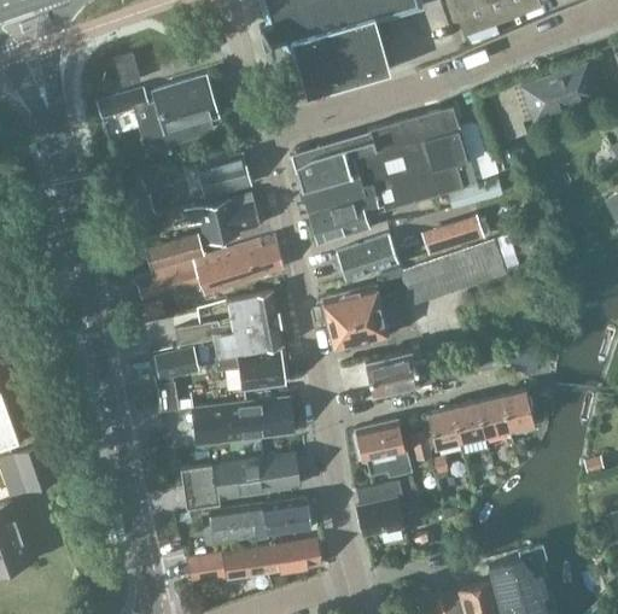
[(388,72),(373,23),(420,10),(418,0),(258,0),(264,16),(267,25),(261,29),(260,28),(258,29),(272,51),(274,50),(273,48),(281,46),(293,65),(296,65),(298,74),(305,97),(388,72)]
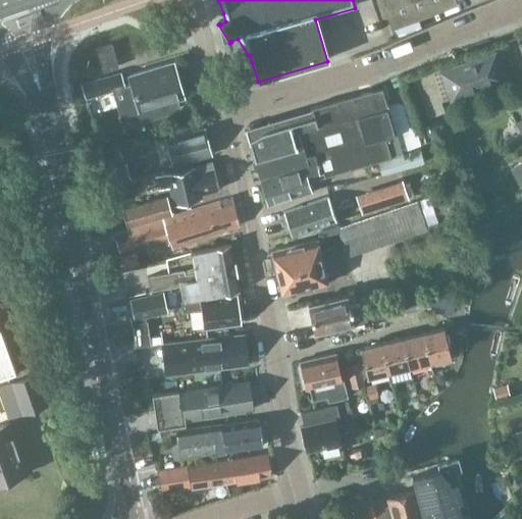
[(379,0),(390,29),(456,4),(454,0),(379,0)]
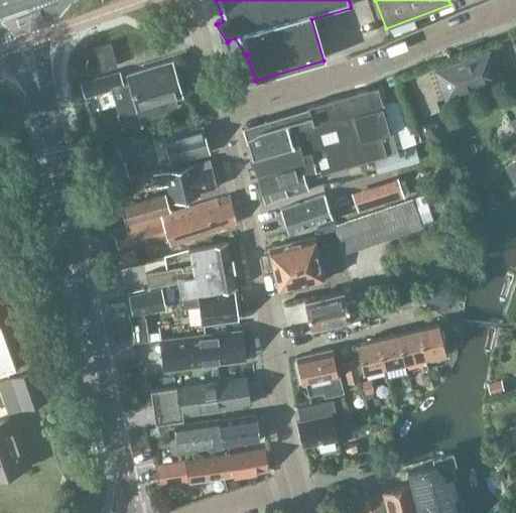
[(101,73),(116,68),(110,46),(95,51),(101,73)]
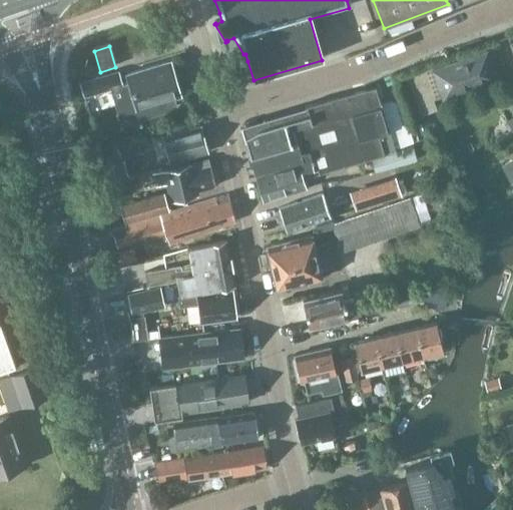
[(433,102),(457,93),(495,79),(497,84),(509,80),(503,64),(492,68),(486,51),(408,79),(422,117),(436,112),(433,102)]
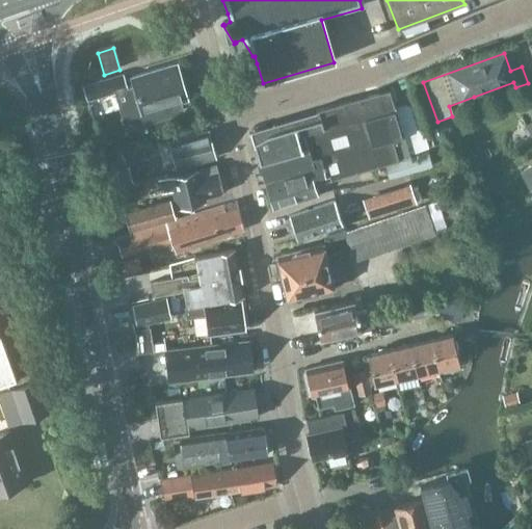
[(182,113),(179,104),(186,103),(176,65),(139,77),(131,79),(134,88),(127,91),(123,78),(101,84),(105,98),(115,95),(123,121),(145,114),(148,123),(168,117),(182,113)]
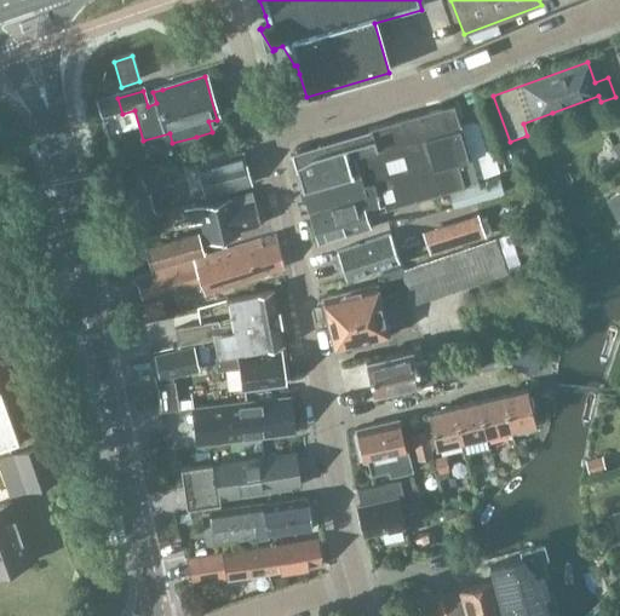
[(375,199),(380,213),(477,184),(452,107),(368,131),(374,150),(352,156),(344,149),(310,159),(296,167),(303,194),(299,196),(302,206),(306,207),(308,211),(362,195),(363,199),(374,196),(375,199)]
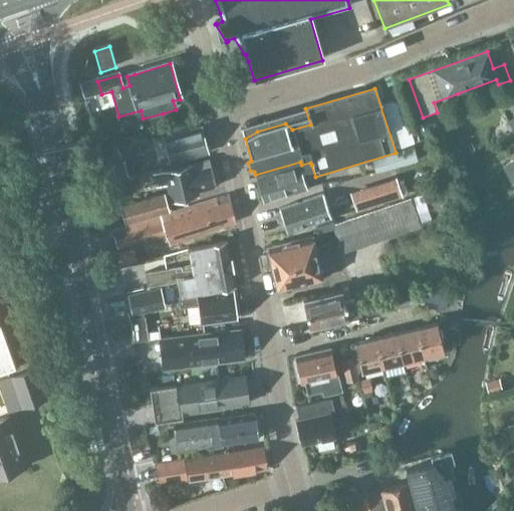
[(170,166),(207,156),(200,130),(163,140),(170,166)]
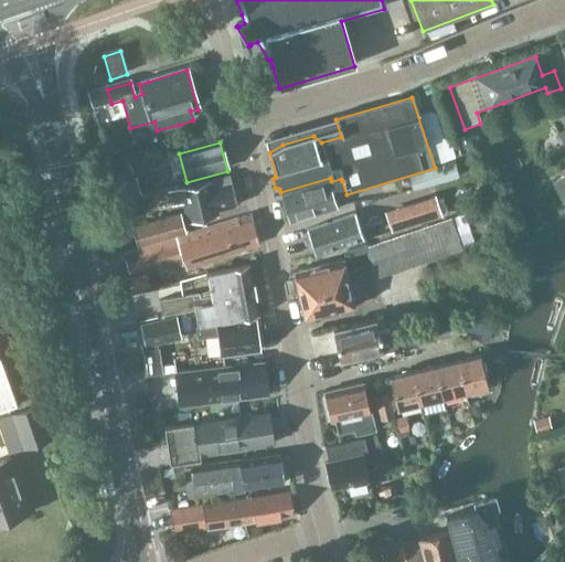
[(412,192),(456,179),(451,163),(407,177),(412,192)]
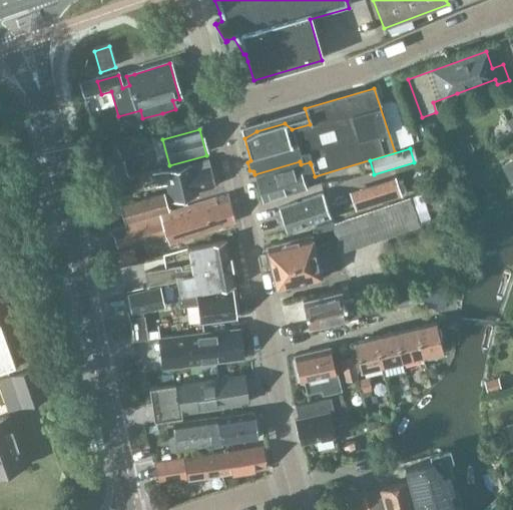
[(512,160),(502,168),(512,185),(512,160)]
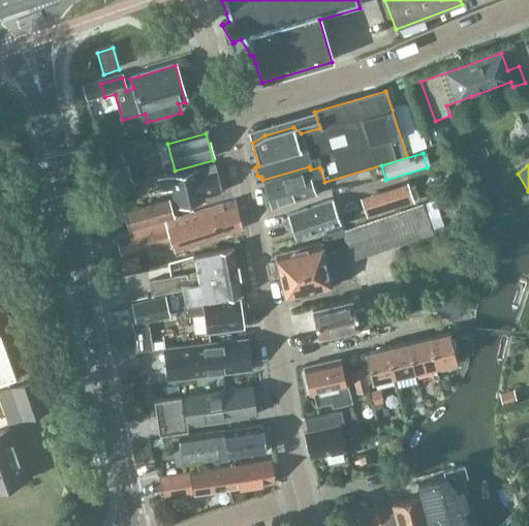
[(222,194),(215,166),(158,182),(161,195),(172,193),(176,210),(204,203),(203,199),(222,194)]
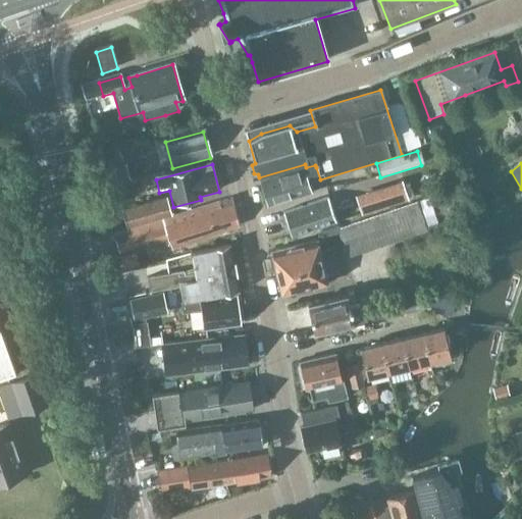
[(107,186),(128,182),(124,167),(104,172),(107,186)]
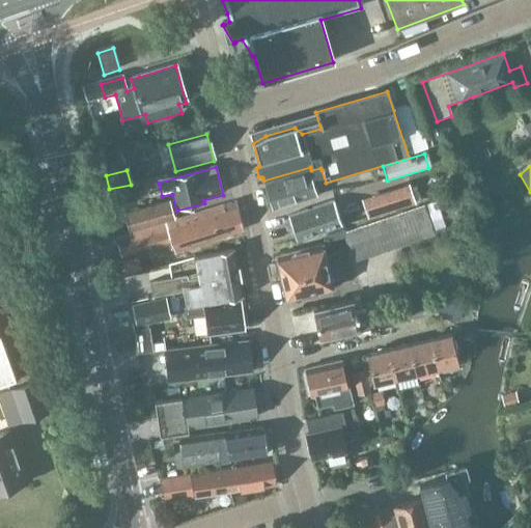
[(313,186),(326,183),(322,170),(309,173),(262,187),(270,211),(315,197),(313,186)]
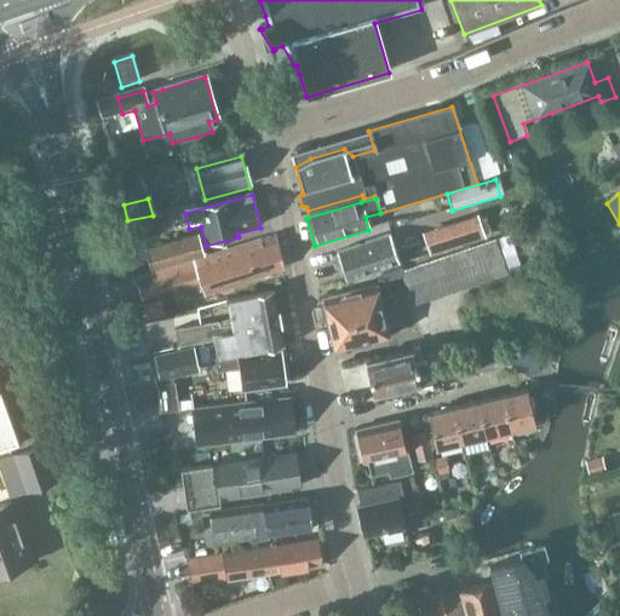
[(481,217),(445,229),(451,248),(487,236),(481,217)]
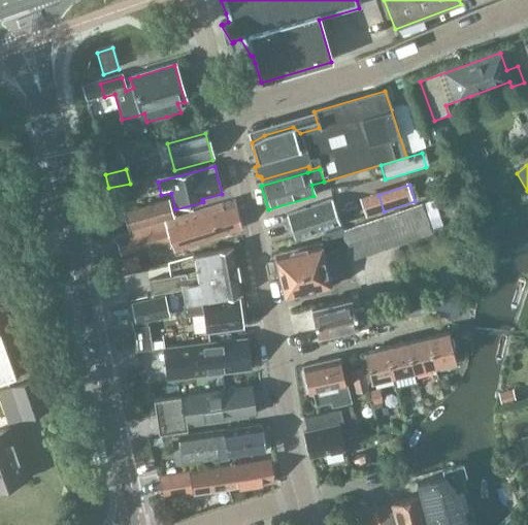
[(128,232),(131,231),(173,219),(168,201),(123,215),(128,232)]
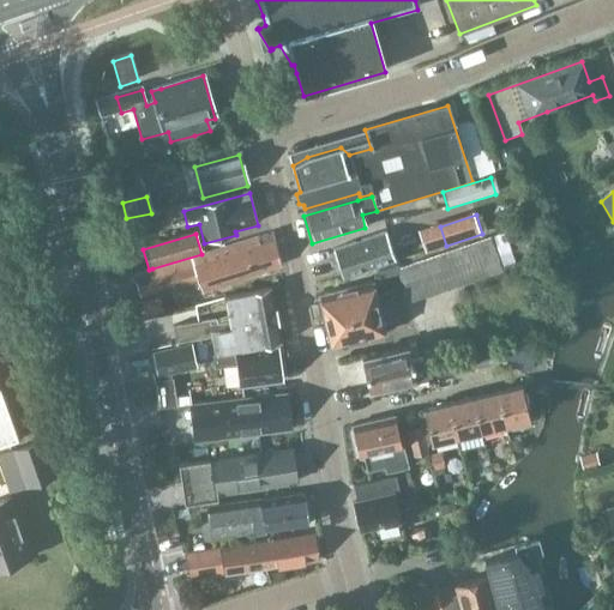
[(342,279),(395,261),(386,234),(333,251),(335,257),(333,259),(336,267),(339,270),(342,279)]
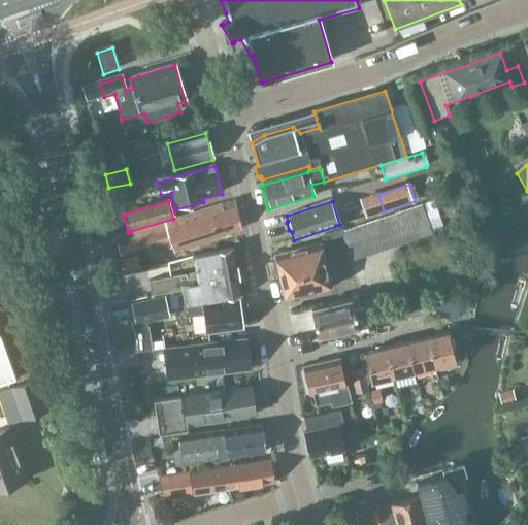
[(118,237),(114,238),(120,256),(122,256),(134,253),(166,242),(169,251),(173,250),(174,253),(240,231),(242,230),(234,202),(225,205),(131,234),(129,234),(118,237)]
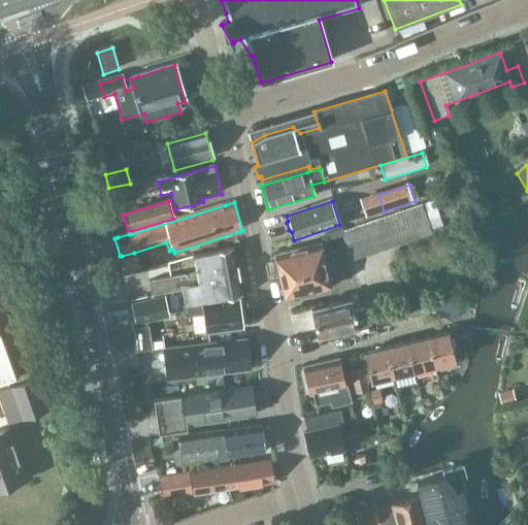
[(422,206),(340,234),(350,262),(431,234),(430,231),(442,227),(434,202),(422,206)]
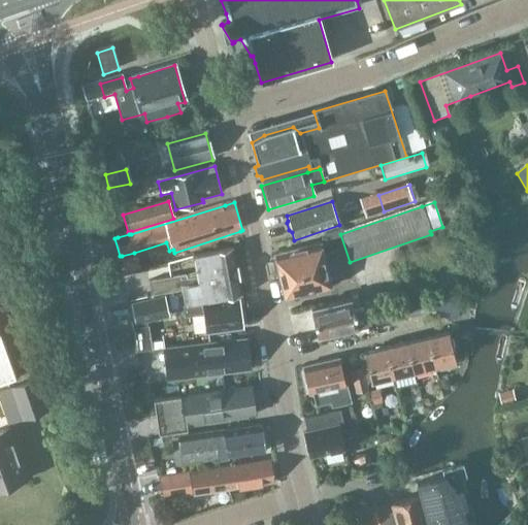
[(274,257),(278,273),(285,300),(330,289),(328,279),(340,275),(335,253),(323,256),(320,245),(274,257)]
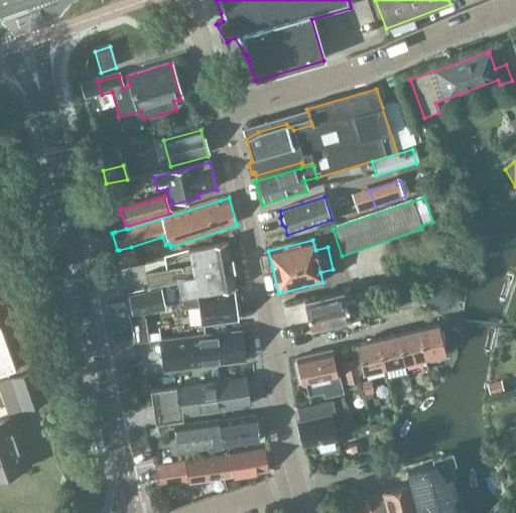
[(233,276),(227,245),(189,252),(192,272),(182,274),(181,270),(145,276),(148,291),(178,285),(180,299),(235,290),(233,276)]
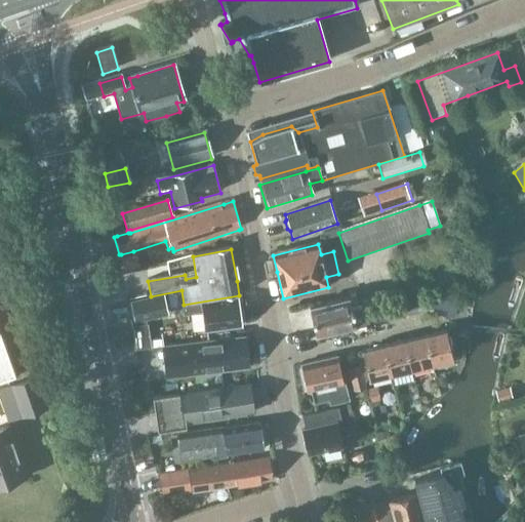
[(134,323),(167,316),(163,296),(131,305),(134,323)]
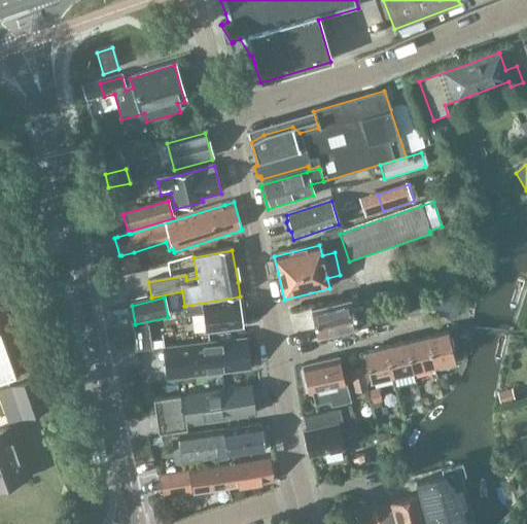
[(242,328),(238,301),(198,306),(183,308),(184,317),(204,315),(206,334),(242,328)]
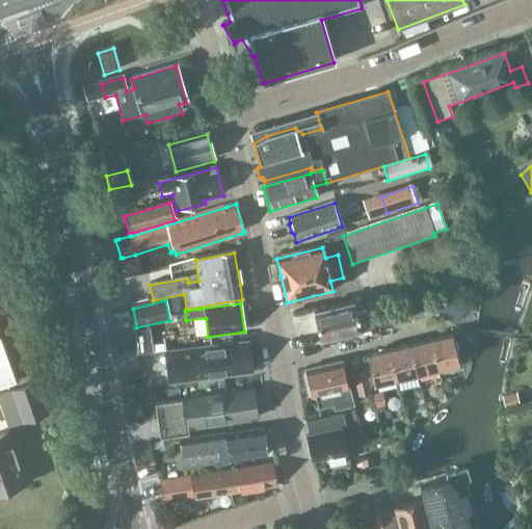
[(375,331),(372,320),(367,321),(367,320),(366,319),(364,311),(355,313),(353,303),(313,313),(319,339),(334,336),(335,341),(351,337),(351,339),(370,335),(370,332),(375,331)]
